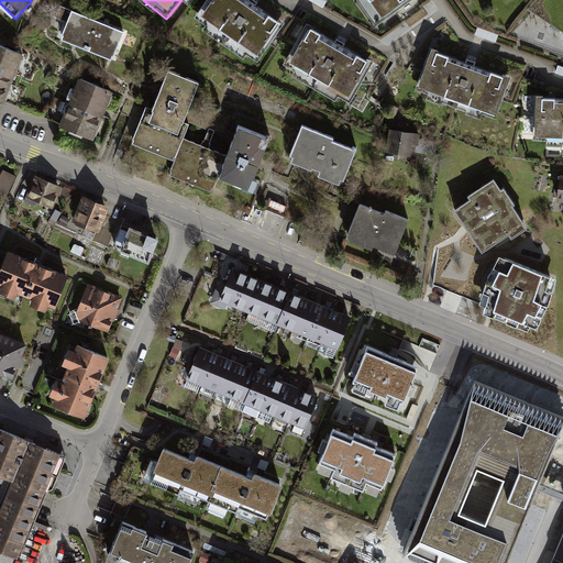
[(284,23),(249,0),(208,0),(197,17),(260,59),(284,23)]
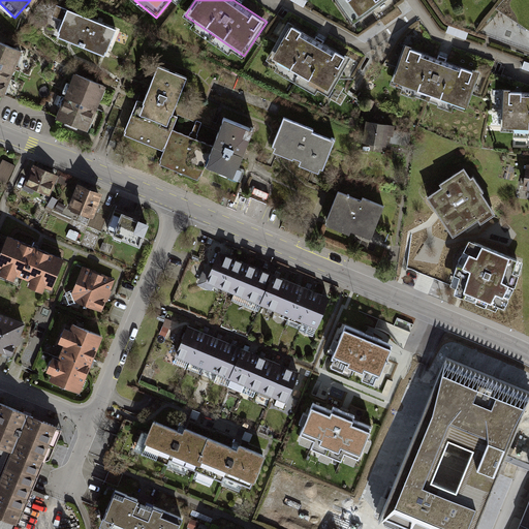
[(386,0),(337,0),(355,29),(392,7),(386,0)]
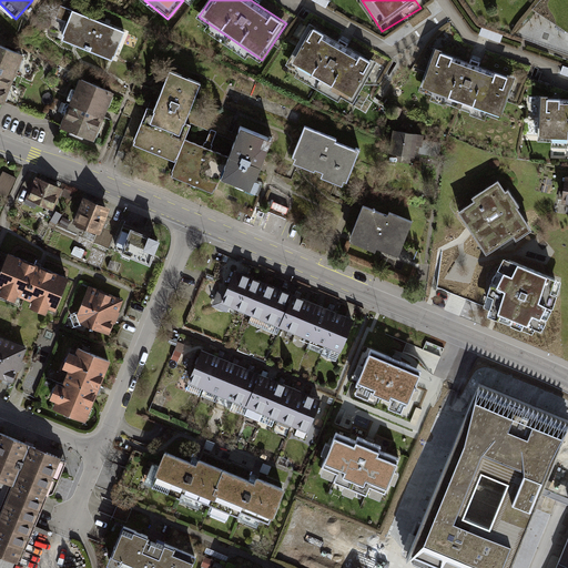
[(68,22),(62,41),(87,50),(99,22),(80,14),(78,23),(69,19),(72,11),(62,7),(58,18),(68,22)]
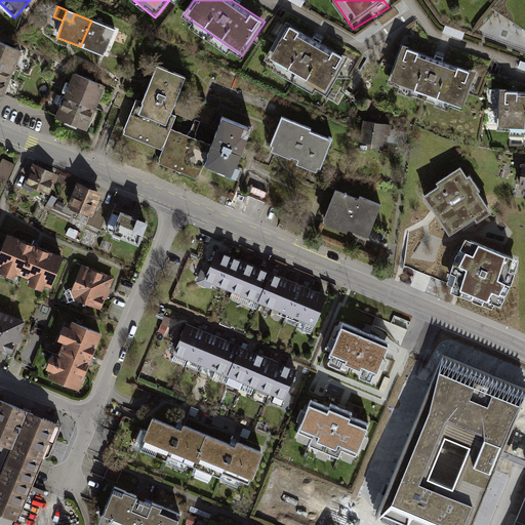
[(108,28),(91,21),(80,46),(105,56),(111,41),(121,45),(125,35),(115,31),(112,38),(105,35),(108,28)]
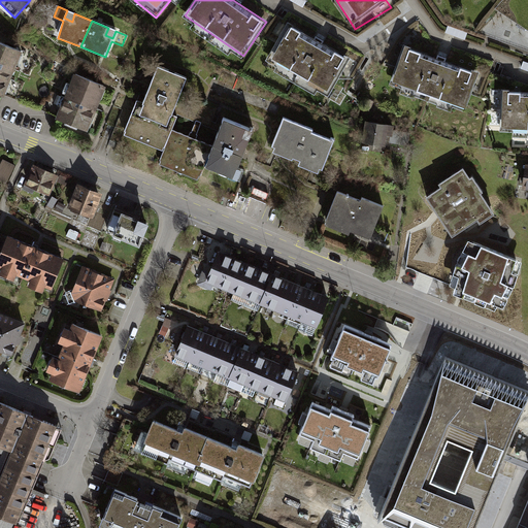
[(350,60),(288,24),(268,58),(331,93),(350,60)]
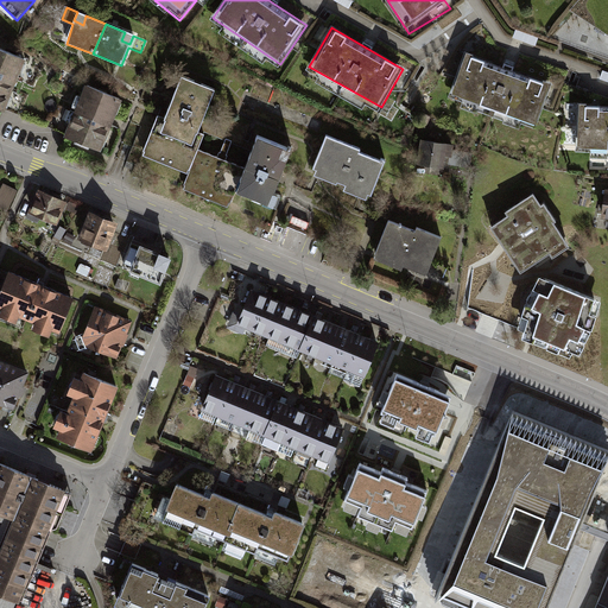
[(0,49),(0,80),(14,86),(25,59),(0,49)]
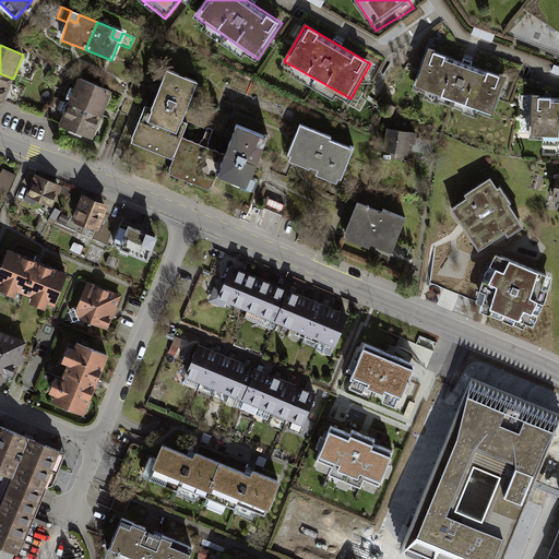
[(507,78),(429,51),(416,92),(494,118),(507,78)]
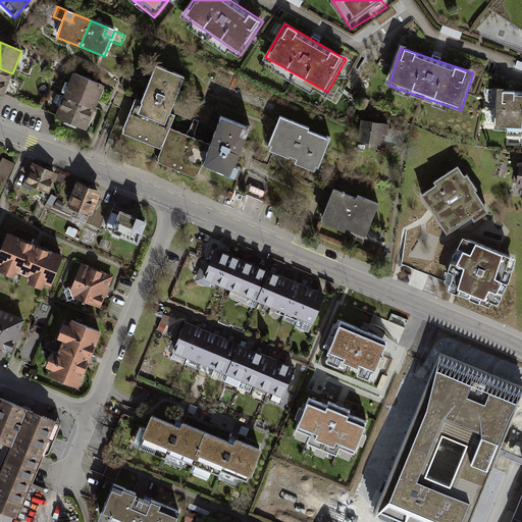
[(136,101),(122,134),(161,150),(169,128),(175,115),(170,113),(186,76),(157,64),(141,103),(136,101)]
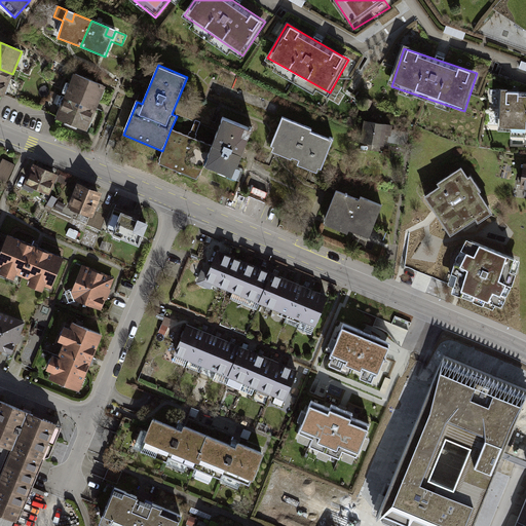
[(12,74),(0,69),(0,95),(4,97),(12,74)]
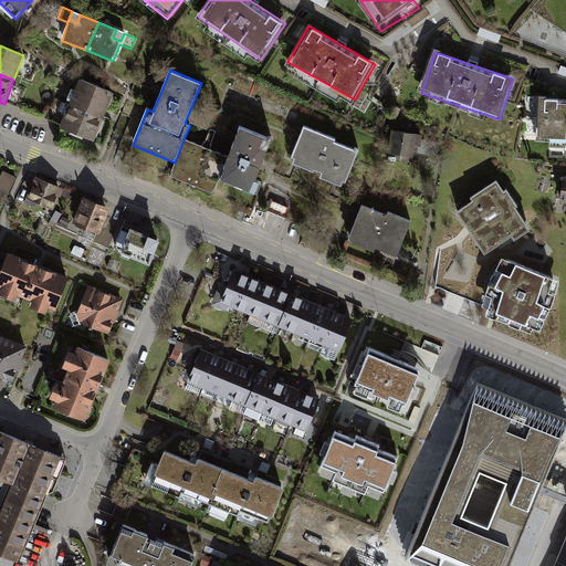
[(80,79),(70,104),(104,119),(114,94),(80,79)]
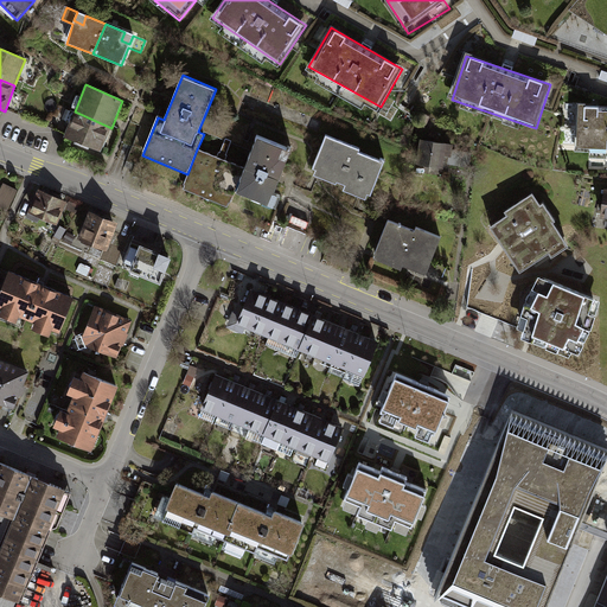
[(606,107),(579,107),(577,157),(606,157),(606,107)]
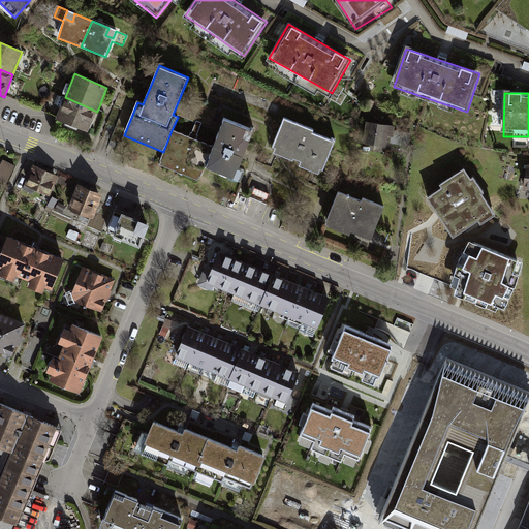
[(97,112),(65,97),(56,119),(88,132),(97,112)]
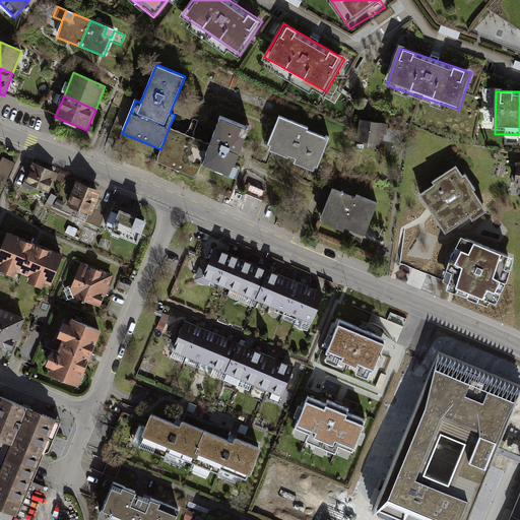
[(210,145),(202,165),(231,177),(250,129),(221,117),(210,145)]
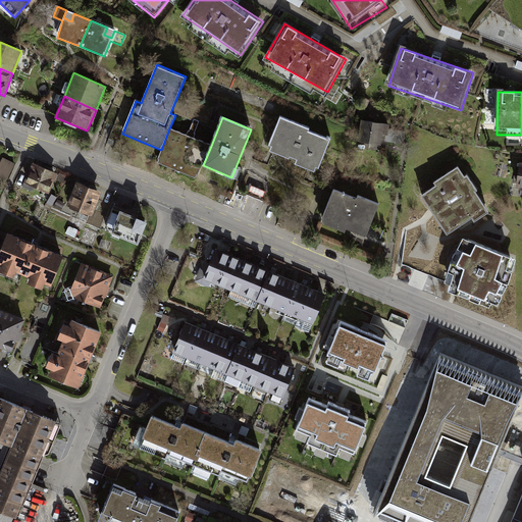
[(280,117),(267,149),(297,161),(296,165),(318,173),(331,142),(309,132),(310,128),(280,117)]
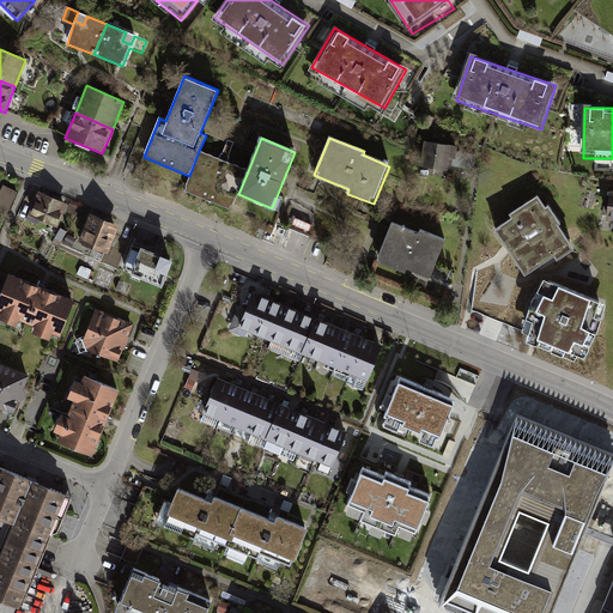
[(426,143),(422,168),(448,173),(451,157),(457,158),(460,147),(426,143)]
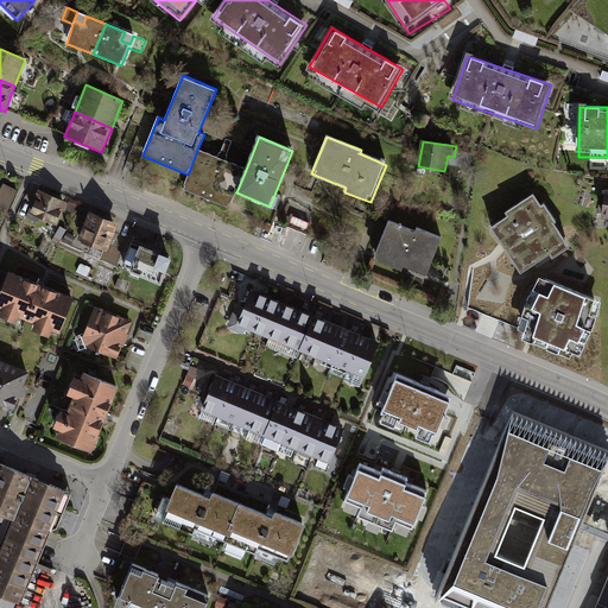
[(246,170),(197,150),(188,175),(183,188),(229,208),(236,192),(246,170)]
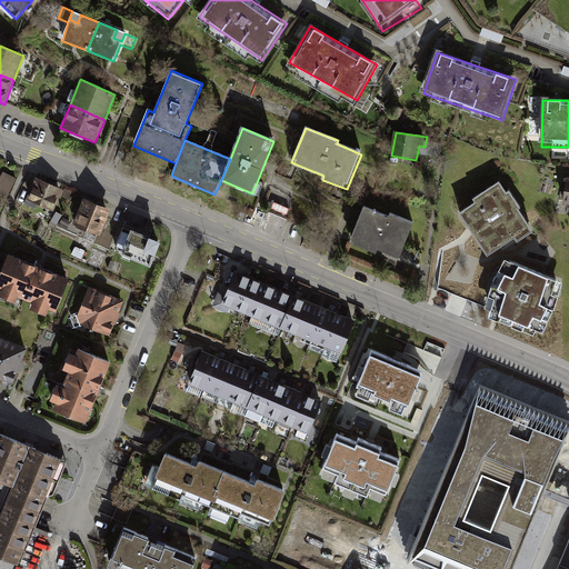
[(6,170),(0,181),(0,191),(10,196),(18,176),(6,170)]
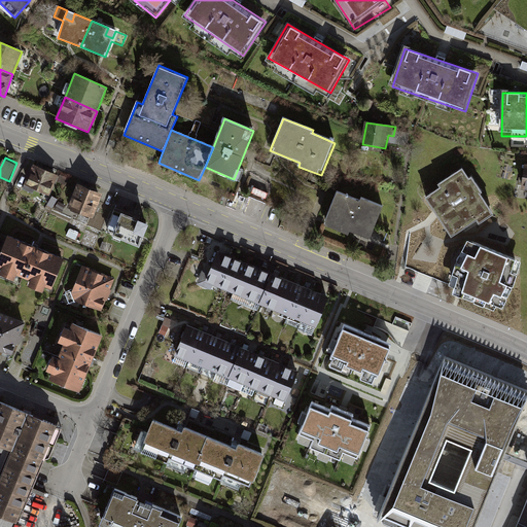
[(33,165),(25,185),(49,196),(58,175),(33,165)]
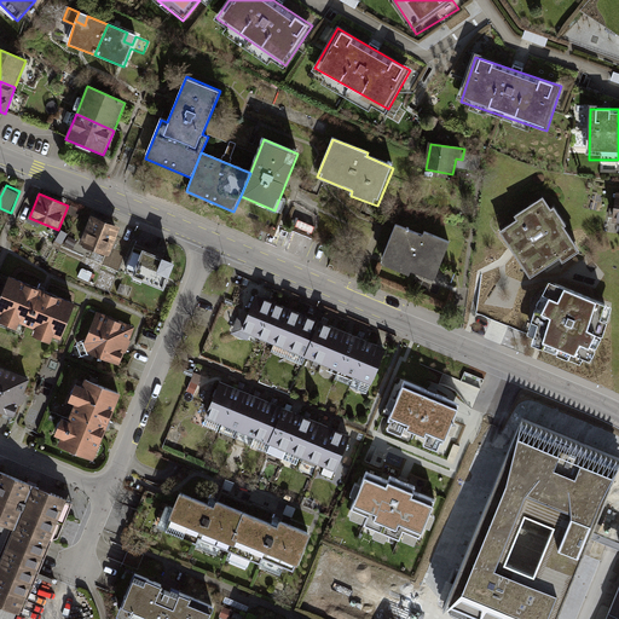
[(519,221),(502,233),(533,278),(562,259),(565,262),(584,253),(545,198),(516,217),(519,221)]
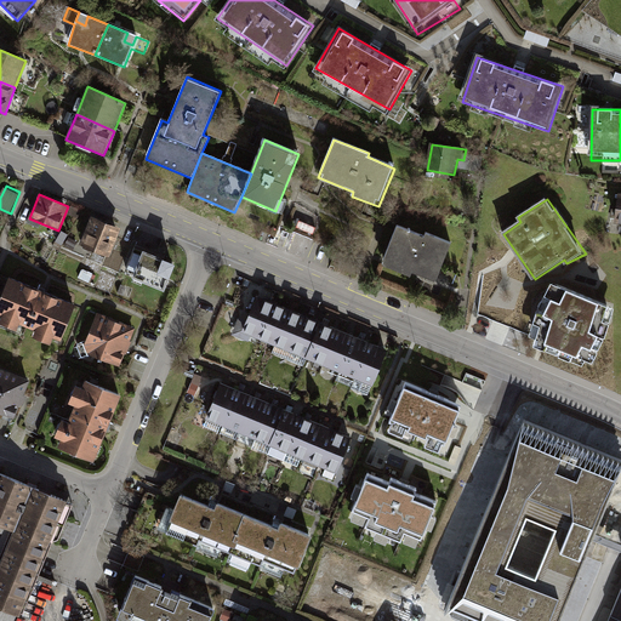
[(91,216),(79,245),(109,257),(121,229),(91,216)]
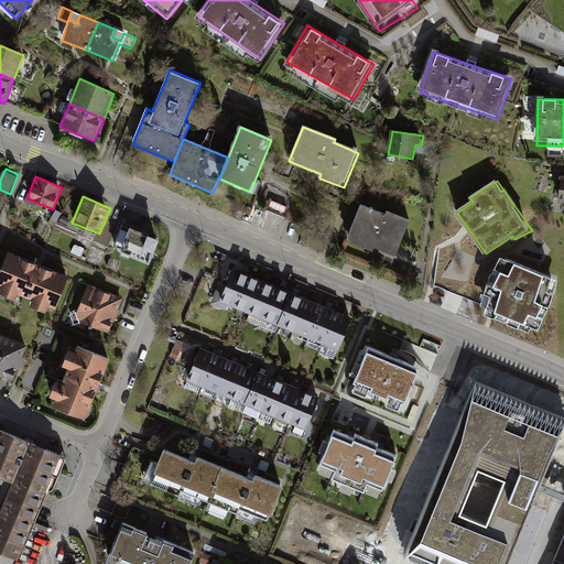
[(386,216),(360,205),(346,241),(373,252),(376,247),(397,256),(410,221),(388,212),(386,216)]
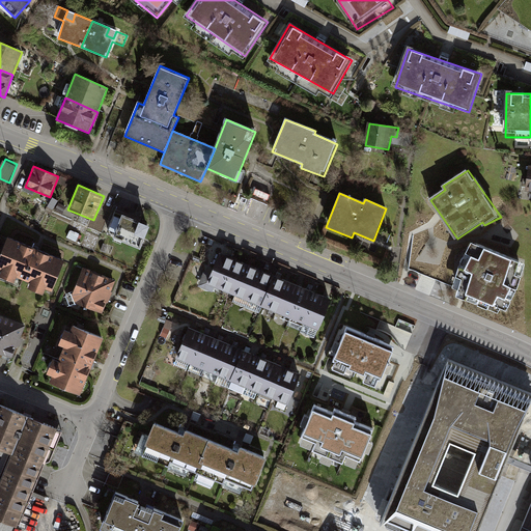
[(116,210),(109,230),(115,232),(114,236),(141,248),(150,225),(122,215),(123,212),(116,210)]
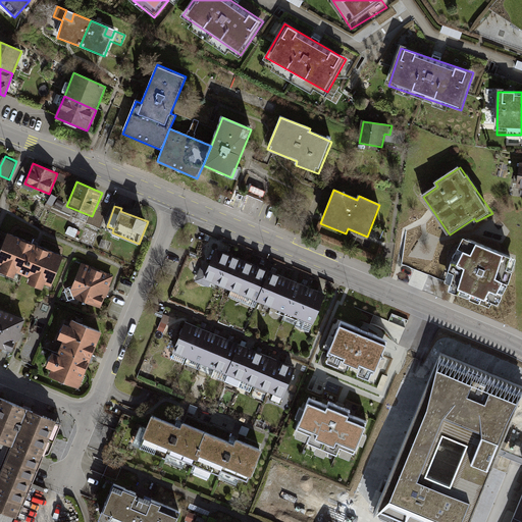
[(8,235),(0,253),(0,265),(1,266),(0,267),(0,271),(14,277),(16,272),(30,277),(28,283),(42,290),(44,284),(51,286),(63,257),(8,235)]
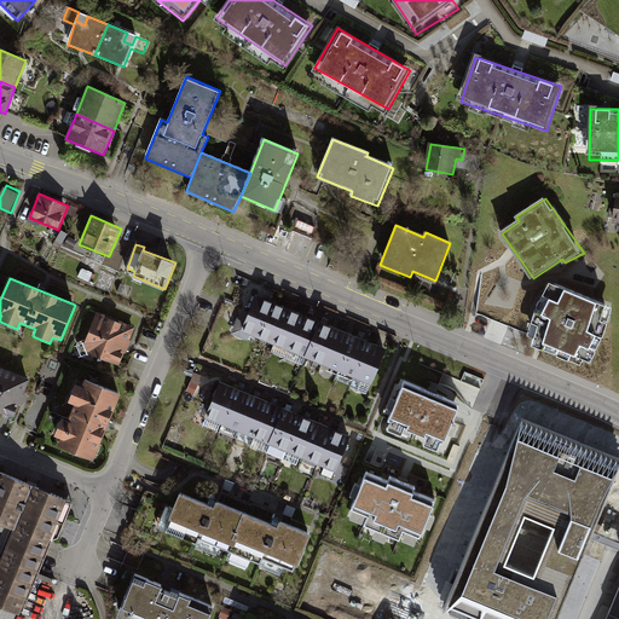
[(611,306),(549,283),(534,311),(527,340),(588,363),(602,335),(611,306)]
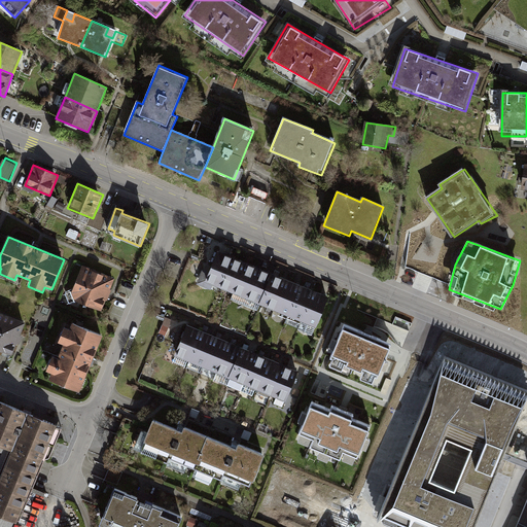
[(217,248),(203,284),(317,331),(332,295),(217,248)]
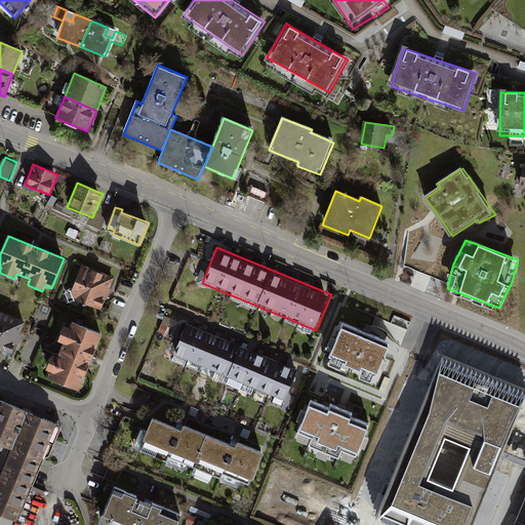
[(82,265),(71,292),(75,300),(103,311),(115,278),(82,265)]
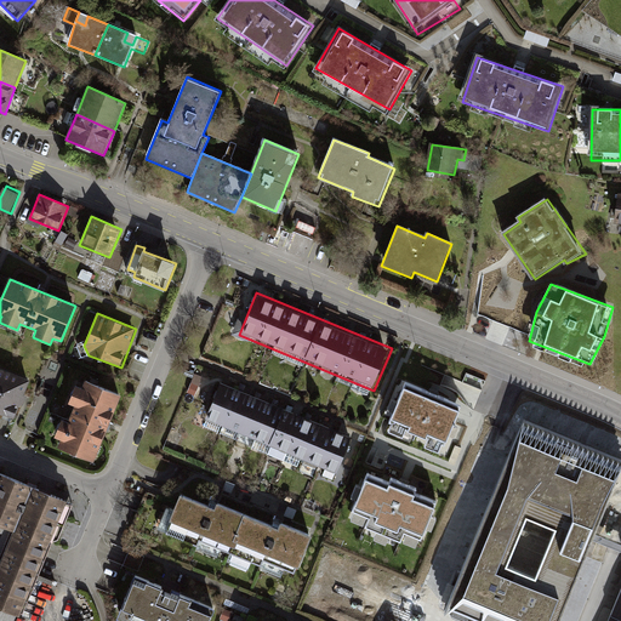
[(29,381),(0,369),(0,414),(13,420),(29,381)]
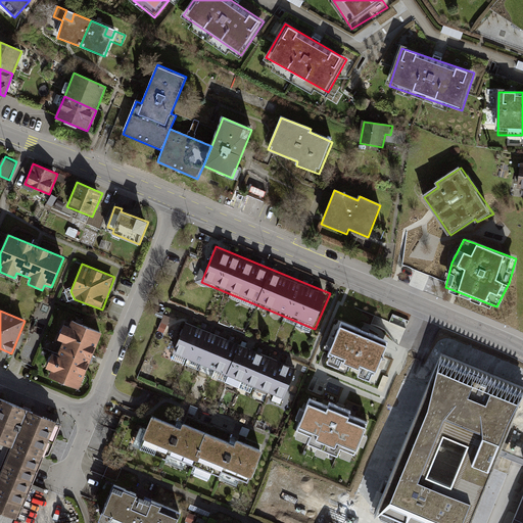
[(187,319),(172,354),(287,402),(300,369),(187,319)]
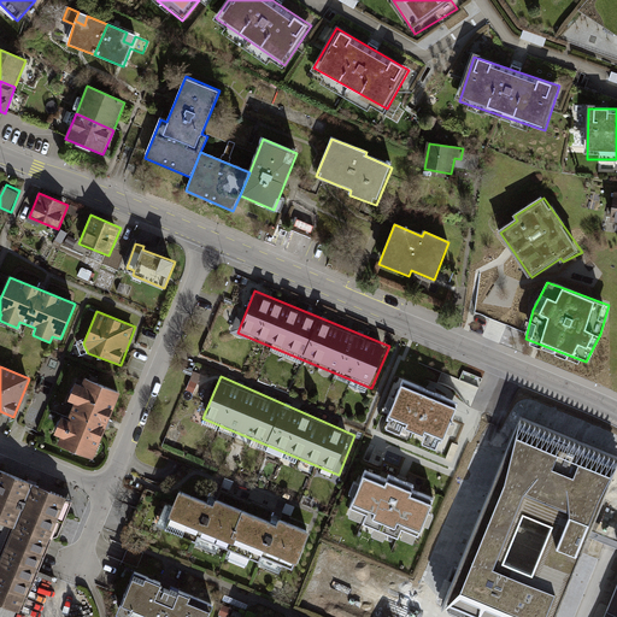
[(60,438),(58,444),(92,458),(119,393),(84,378),(82,386),(76,383),(68,401),(75,404),(68,419),(62,417),(54,434),(60,438)]
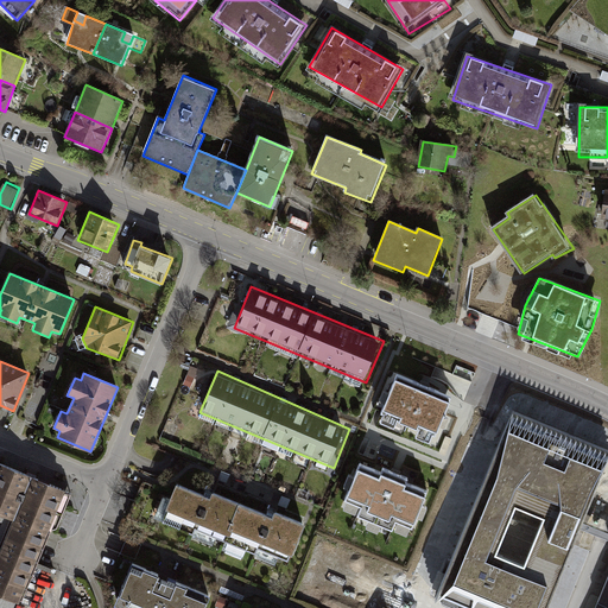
[(398,374),(378,422),(397,430),(401,419),(418,426),(413,436),(431,443),(451,397),(398,374)]
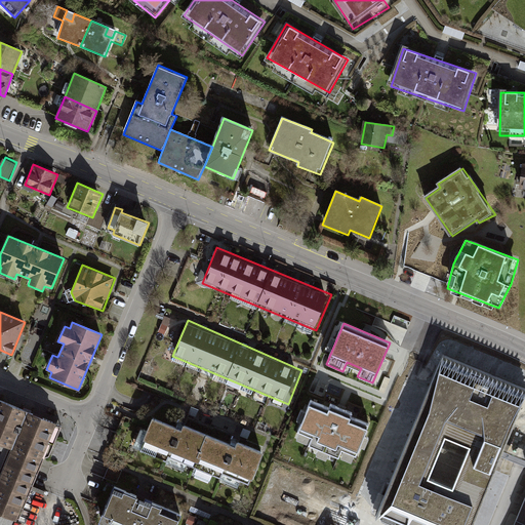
[(524,394),(443,359),(378,511),(411,524),(470,524),(524,396),(524,394)]
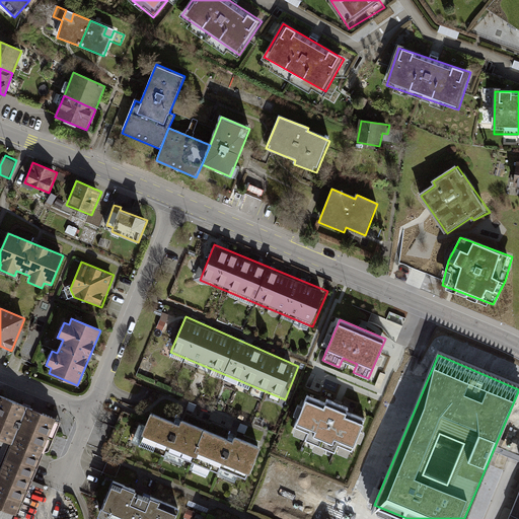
[(305,392),(289,435),(312,444),(309,451),(324,457),(326,451),(351,460),(368,418),(351,411),(352,406),(325,395),(323,399),(305,392)]
